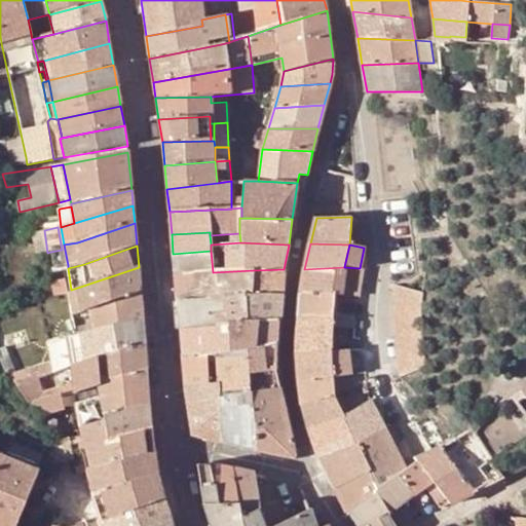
[(68,265),(65,250),(62,250),(50,252),(52,267),(68,265)]
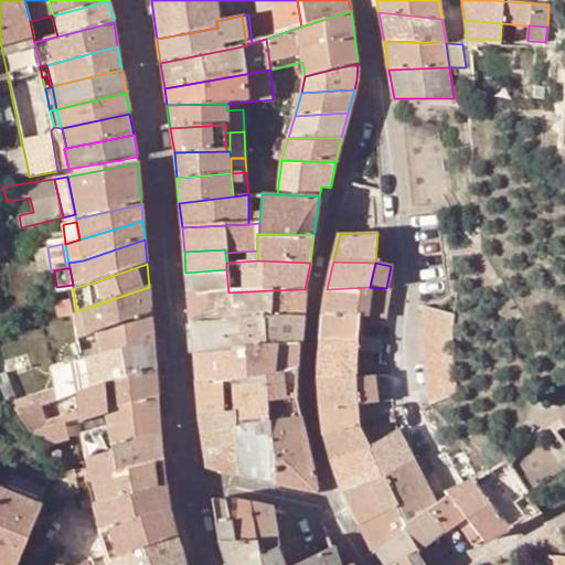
[(185,273),(188,294),(228,292),(226,269),(185,273)]
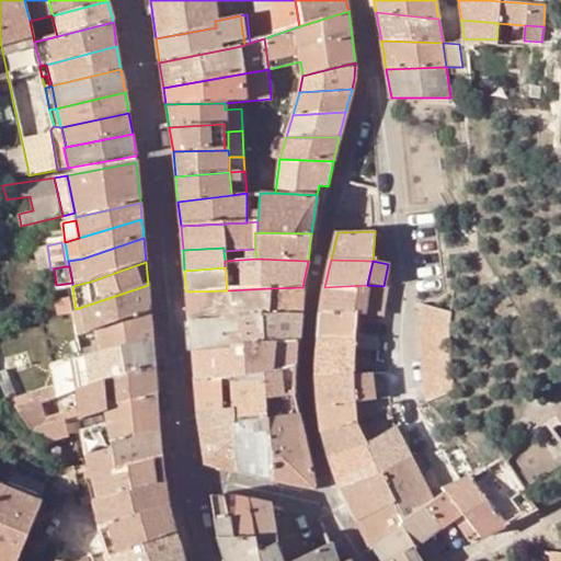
[(79,335),(92,331),(150,311),(148,285),(76,309),(73,309),(79,335)]
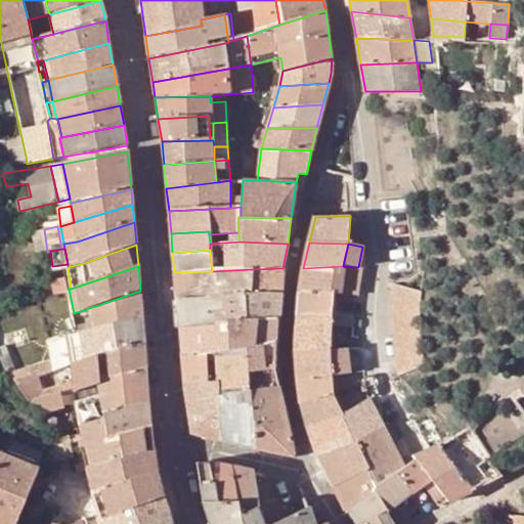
[(333,293),(339,294),(343,266),(303,268),(299,292),(333,293)]
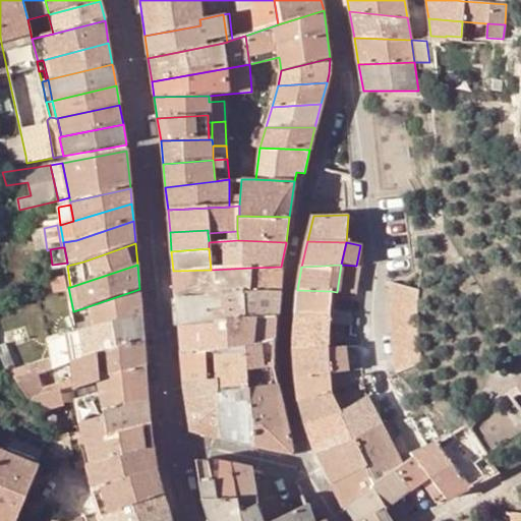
[(360,267),(356,266),(341,265),(337,292),(355,294),(357,294),(360,267)]
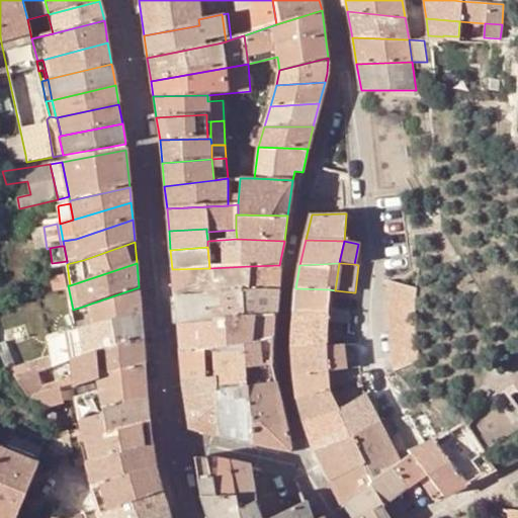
[(249,266),(247,290),(277,288),(279,265),(249,266)]
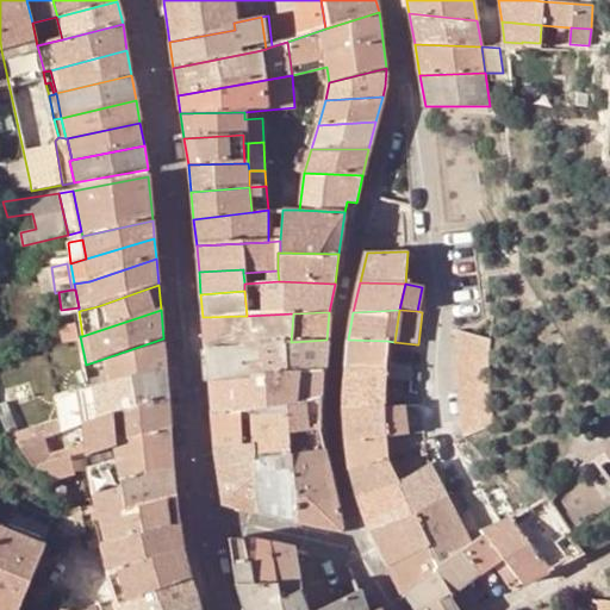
[(205,348),(291,342),(293,313),(247,316),(203,317),(205,348)]
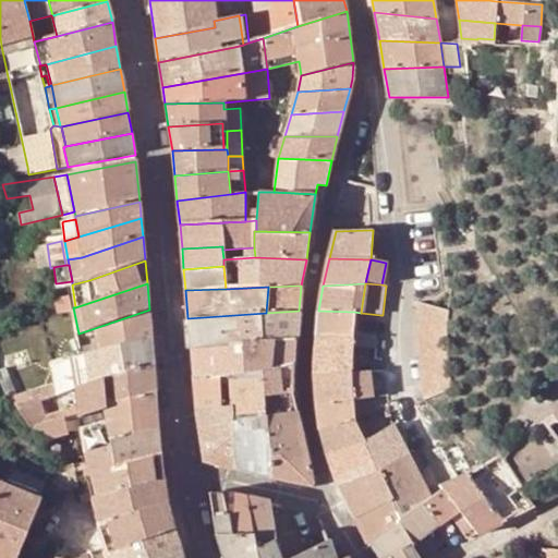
[(55,298),(58,314),(61,312),(71,308),(69,295),(55,298)]
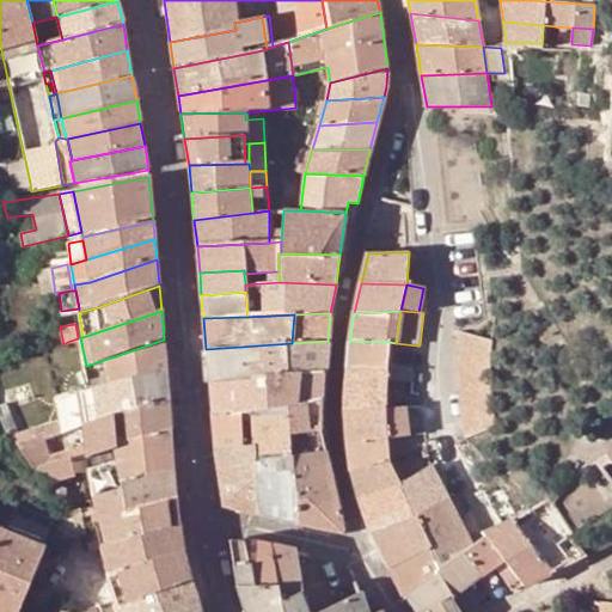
[(489,344),(460,336),(458,380),(464,439),(493,427),(491,422),(489,409),(488,377),(489,344)]
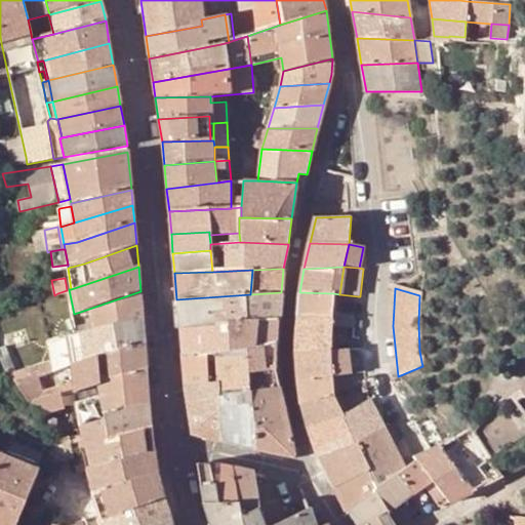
[(67,290),(57,293),(63,316),(67,336),(77,333),(74,314),(69,289),(67,290)]
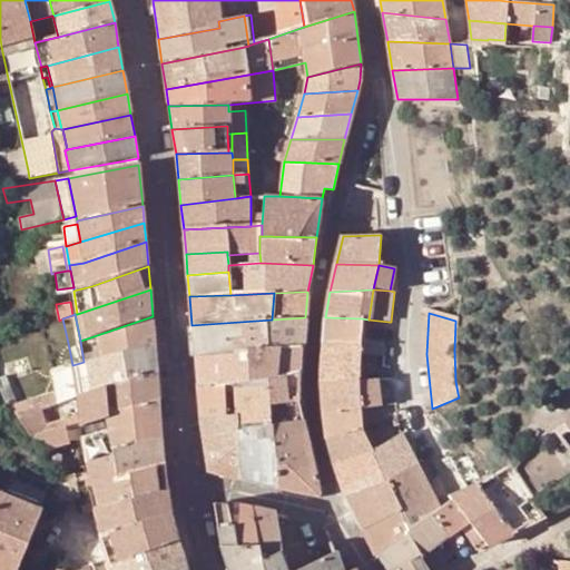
[(153,316),(94,336),(99,359),(155,344),(153,316)]
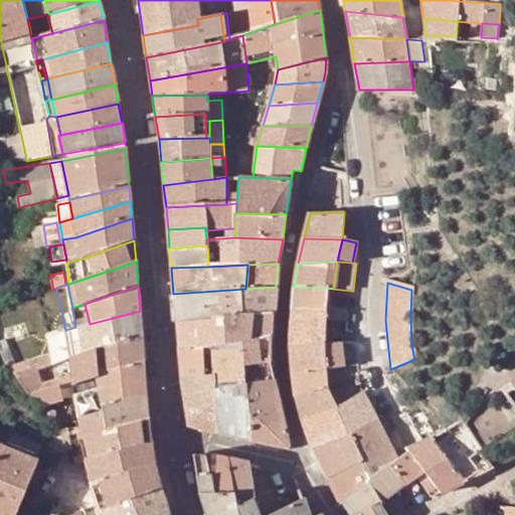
[(276,287),(245,289),(173,294),(175,324),(272,314),(273,314),(276,287)]
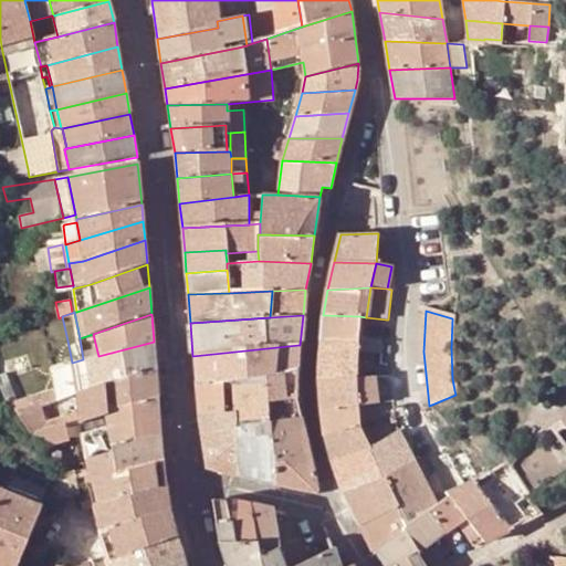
[(357,343),(359,316),(323,315),(321,344),(357,343)]
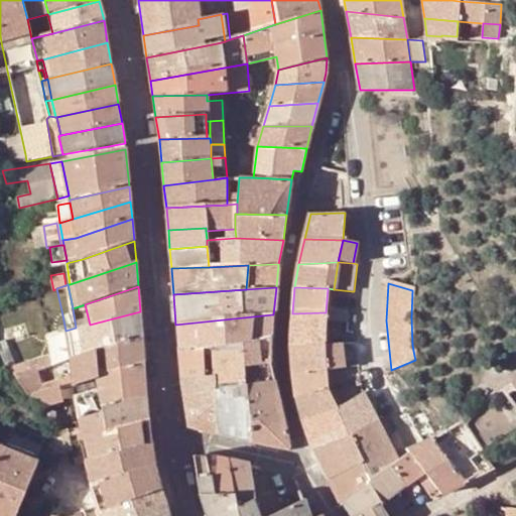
[(61,310),(56,288),(53,290),(42,293),(45,301),(48,313),(61,310)]
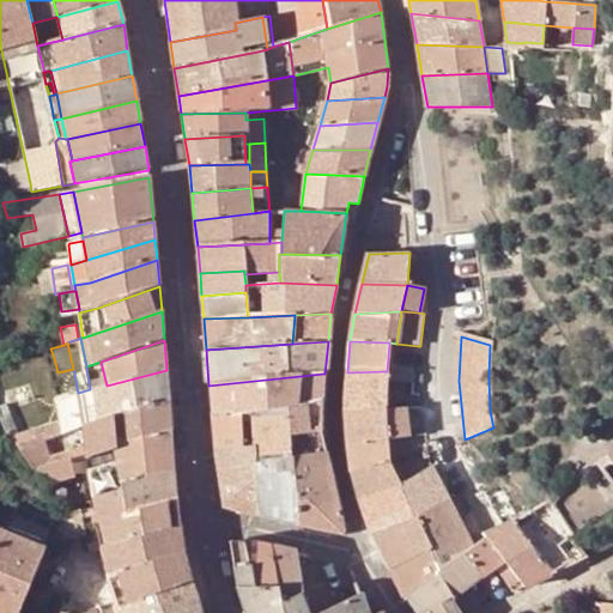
[(83,426),(169,400),(167,370),(107,386),(90,389),(78,393),(79,396),(83,426)]
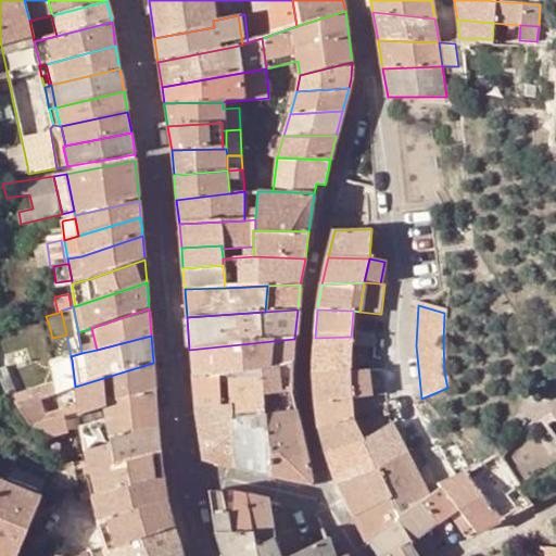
[(350,371),(351,337),(315,338),(313,377),(350,371)]
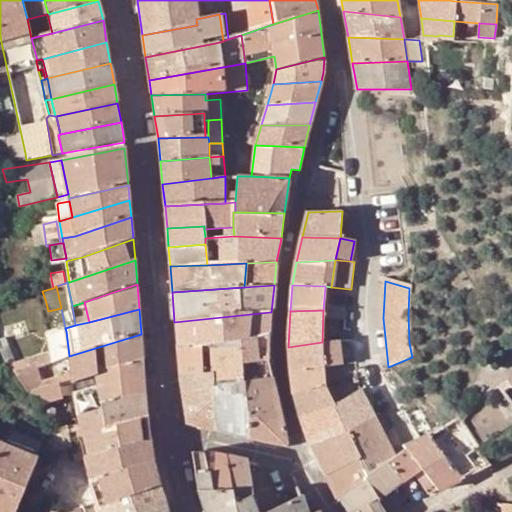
[(177,346),(208,341),(268,332),(270,312),(174,322),(177,346)]
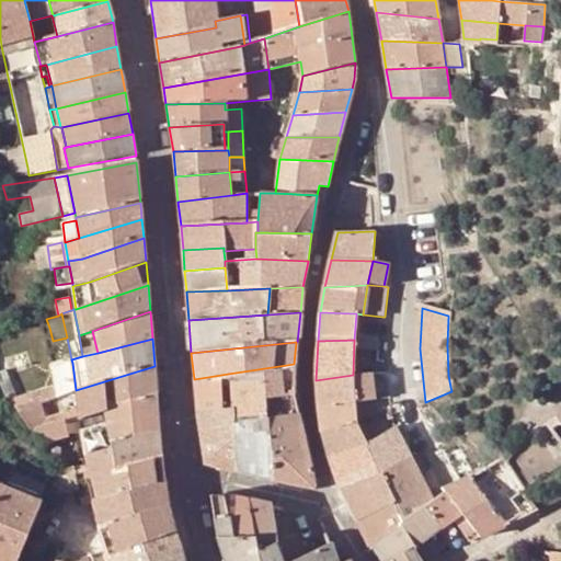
[(0,371),(4,370),(7,376),(33,368),(26,350),(4,356),(2,351),(0,351),(0,371)]
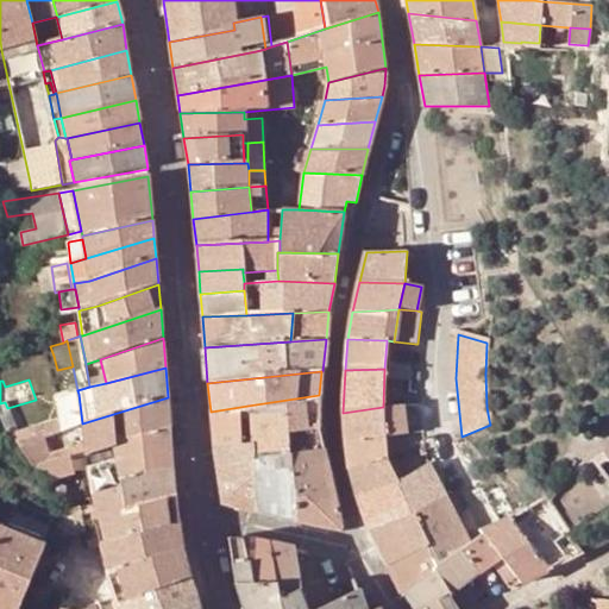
[(58,399),(61,419),(63,431),(82,424),(79,394),(58,399)]
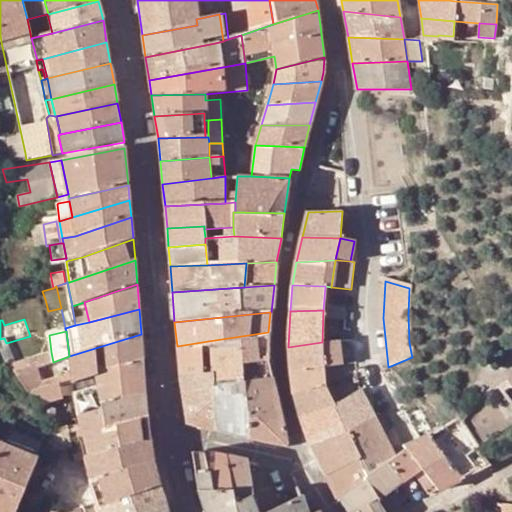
[(270,332),(268,332),(208,341),(210,373),(212,372),(213,385),(243,383),(242,364),(268,360),(270,332)]
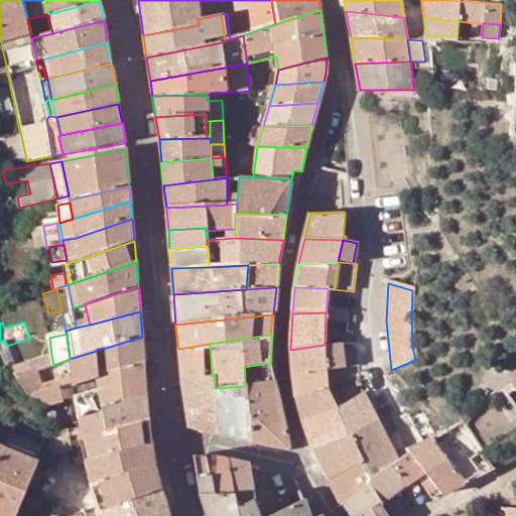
[(72,386),(97,379),(144,362),(142,337),(70,359),(72,386)]
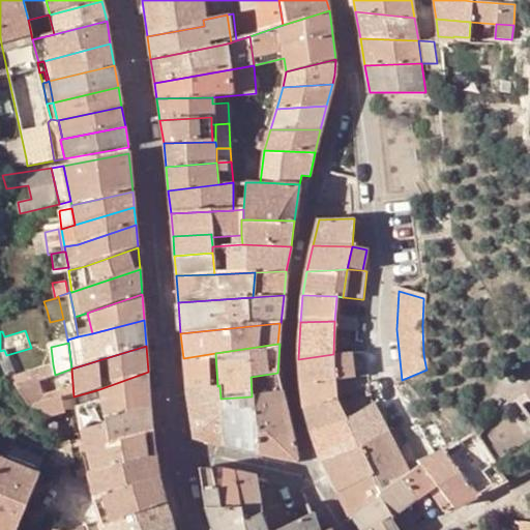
[(11,378),(12,379),(16,378),(6,355),(4,350),(0,351),(0,360),(5,376),(11,378)]
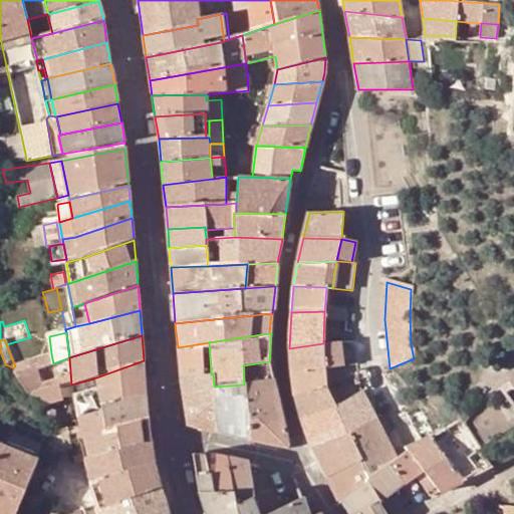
[(338,341),(323,343),(324,368),(341,365),(338,341)]
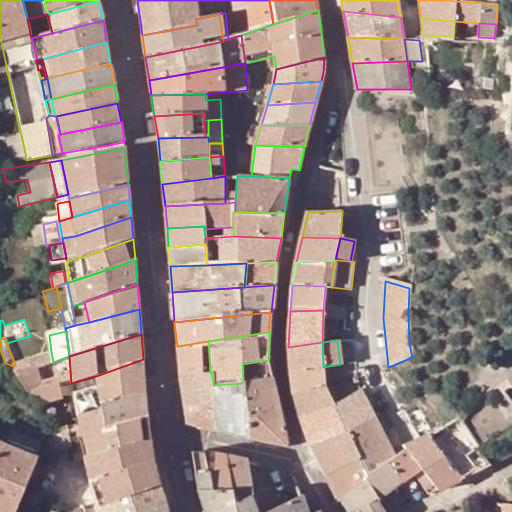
[(177,346),(180,378),(210,373),(208,341),(177,346)]
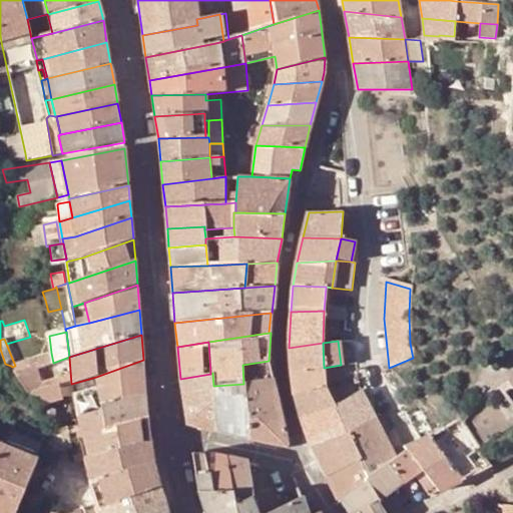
[(324,368),(323,343),(289,348),(291,373),(324,368)]
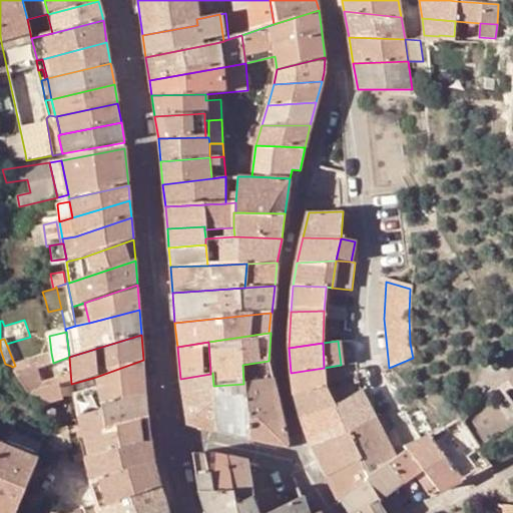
[(36,370),(53,363),(51,353),(15,366),(12,367),(19,377),(36,370)]
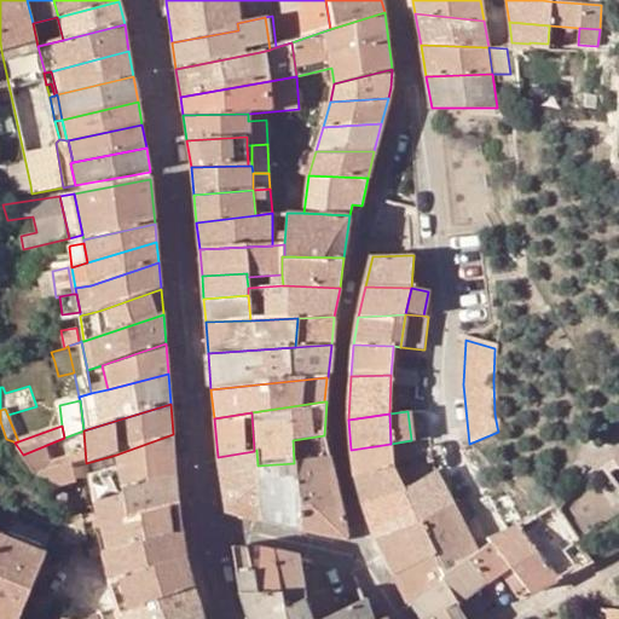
[(173,434),(116,455),(119,467),(90,475),(94,504),(123,495),(123,490),(175,475),(173,434)]
